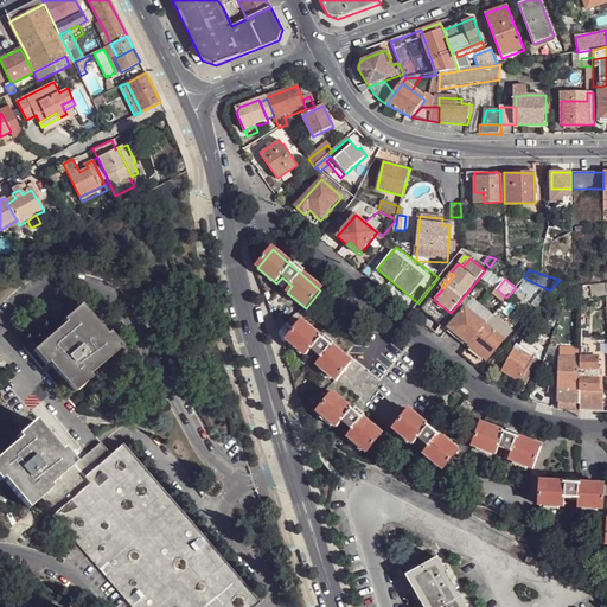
[(537,308),(550,292),(528,280),(517,293),(537,308)]
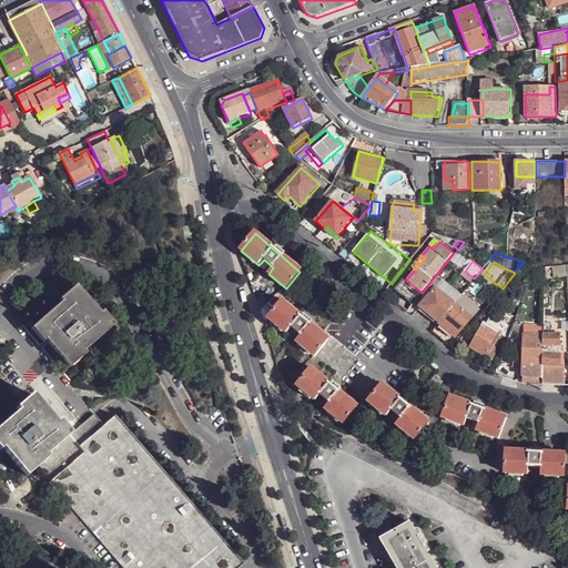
[(566,269),(551,269),(551,281),(567,281),(566,269)]
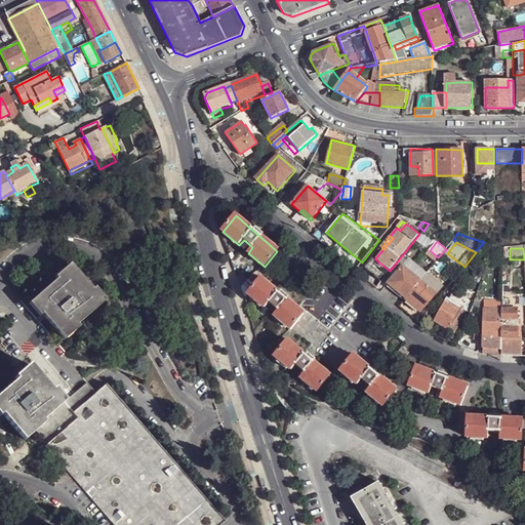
[(361,269),(380,284),(391,272),(390,271),(375,259),(371,255),(361,269)]
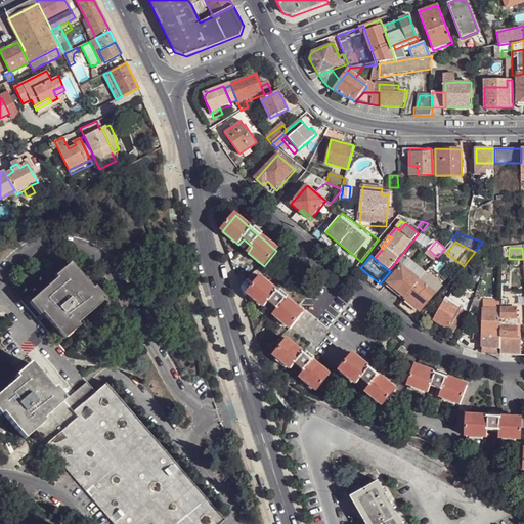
[(425,272),(426,271),(408,257),(401,265),(420,279),(425,272)]
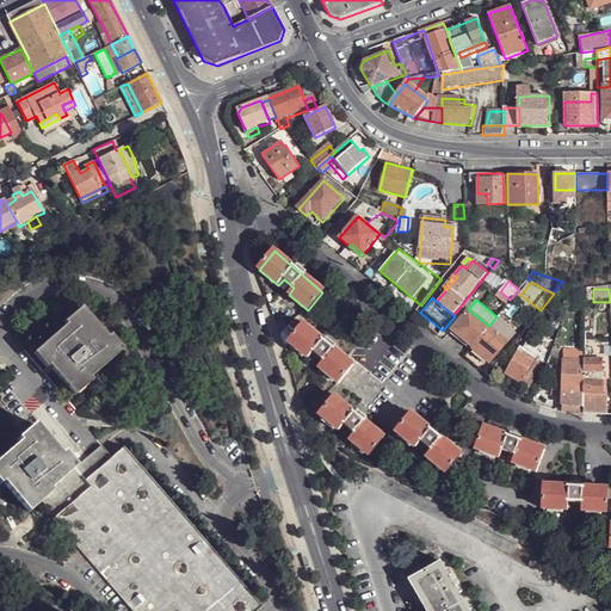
[(471,349),(489,326),(468,309),(458,321),(451,331),(471,349)]
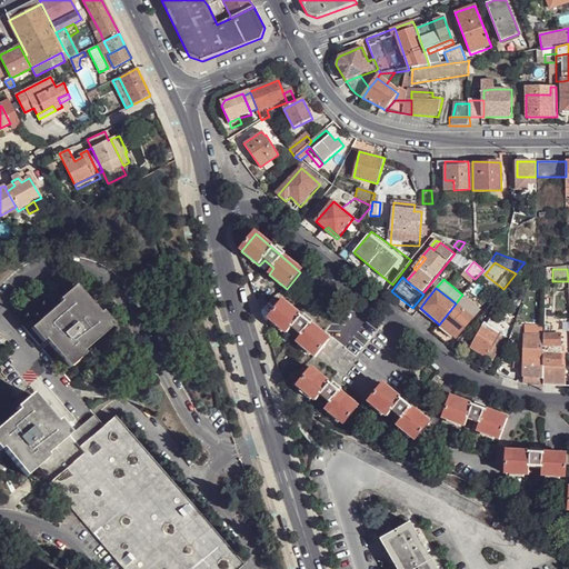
[(88,295),(45,331),(78,371),(122,336),(88,295)]
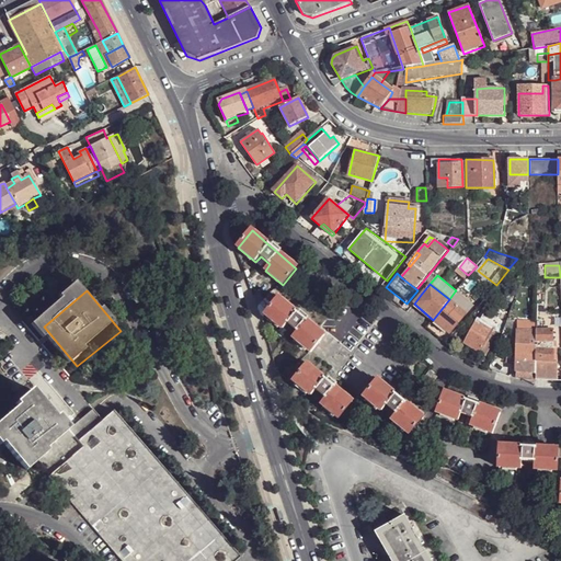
[(472,306),(456,292),(449,299),(467,313),(472,306)]
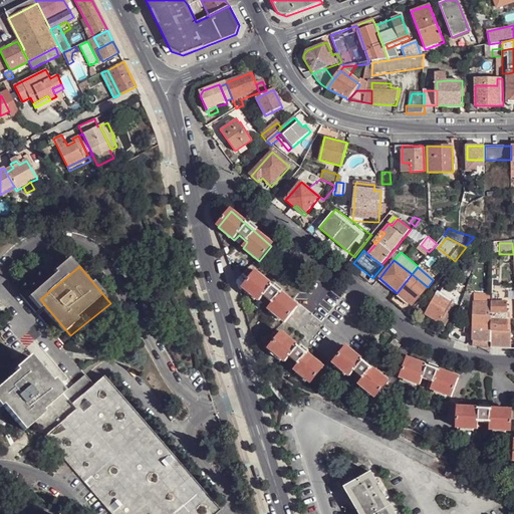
[(284,323),(296,307),(279,292),(272,288),(255,273),(242,289),(259,302),(264,297),(272,304),(267,309),(284,323)]
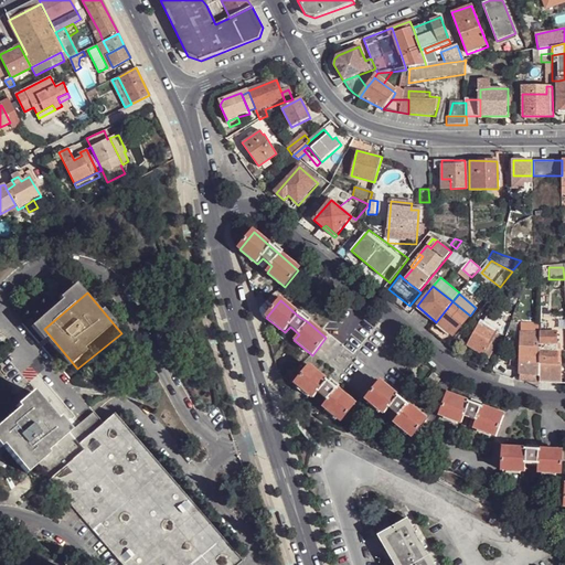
[(470,316),(452,301),(436,322),(454,336),(470,316)]
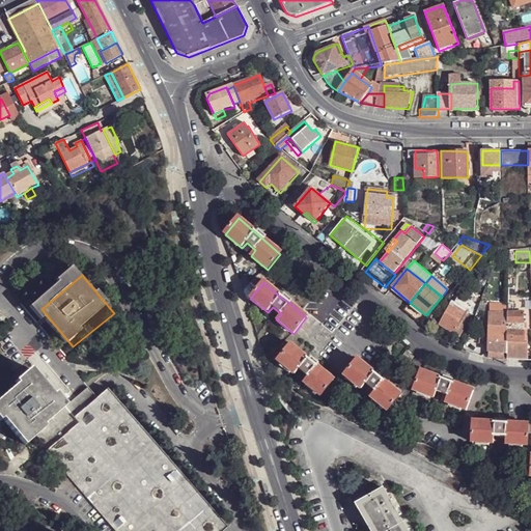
[(468,298),(477,302),(480,296),(471,291),(468,298)]
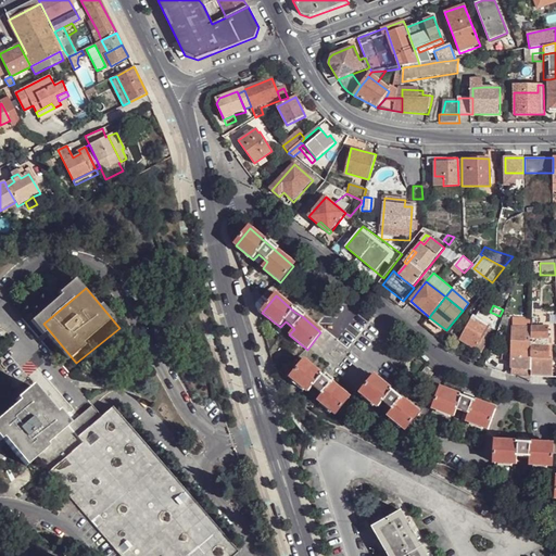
[(459,341),(476,351),(484,335),(488,327),(489,325),(475,316),(459,341)]
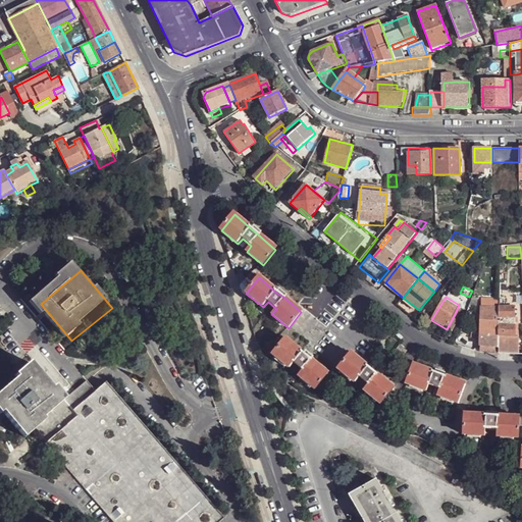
[(459,302),(466,305),(468,300),(461,297),(459,302)]
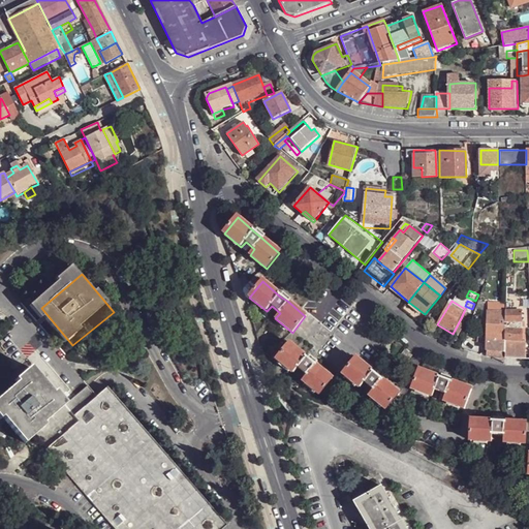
[(437,309),(431,317),(436,322),(443,313),(437,309)]
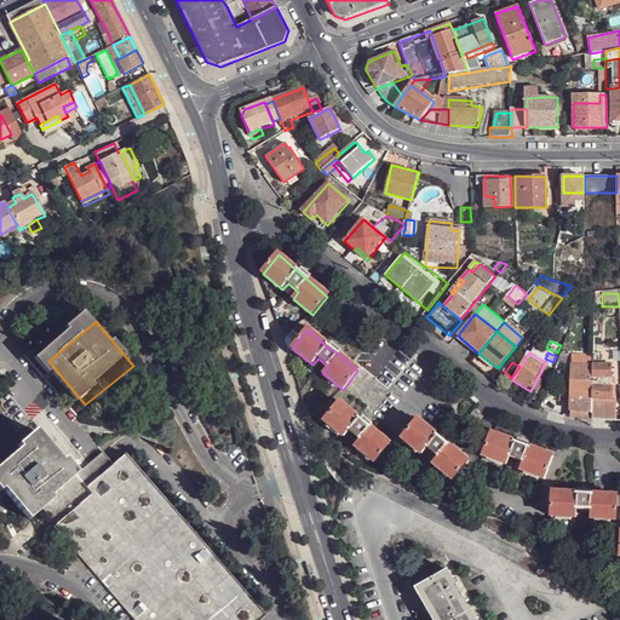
[(544,365),(540,373),(547,377),(551,368),(544,365)]
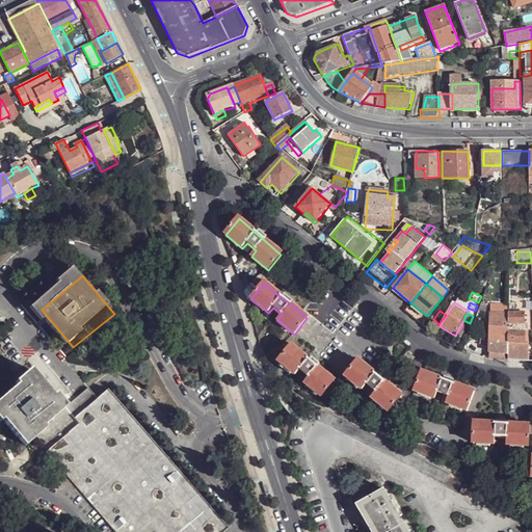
[(508,314),(490,313),(489,356),(508,356),(508,343),(508,314)]
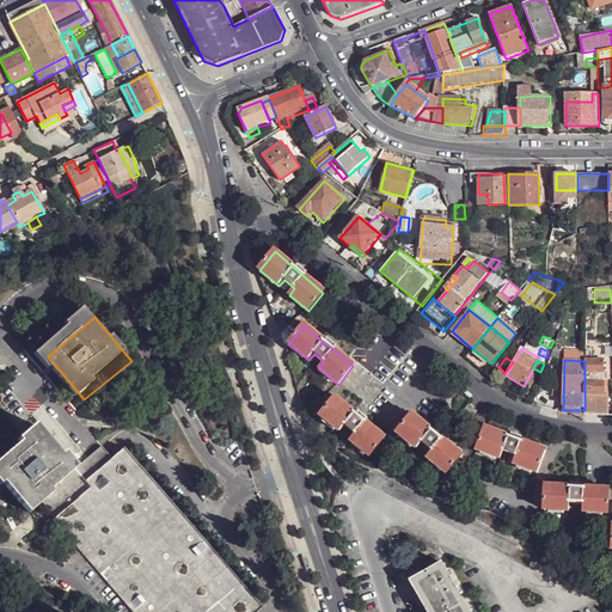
[(605,361),(586,361),(586,395),(585,410),(585,414),(607,415),(607,395),(605,395),(605,372),(605,361)]
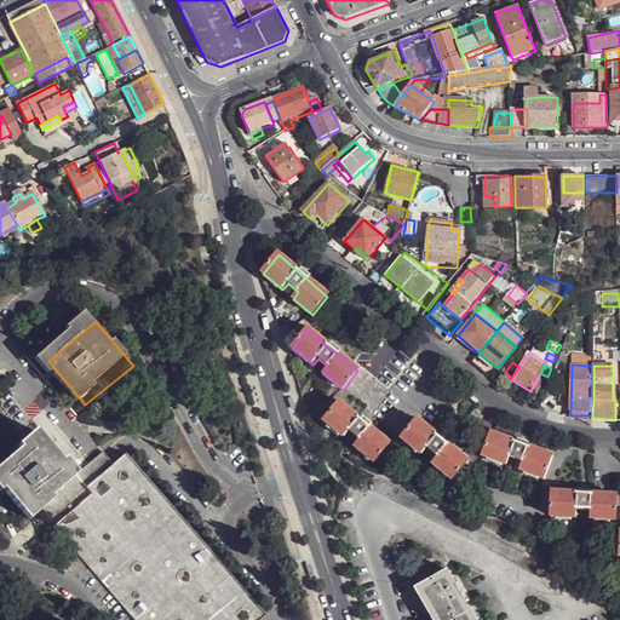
[(540,373),(532,391),(539,396),(547,377),(540,373)]
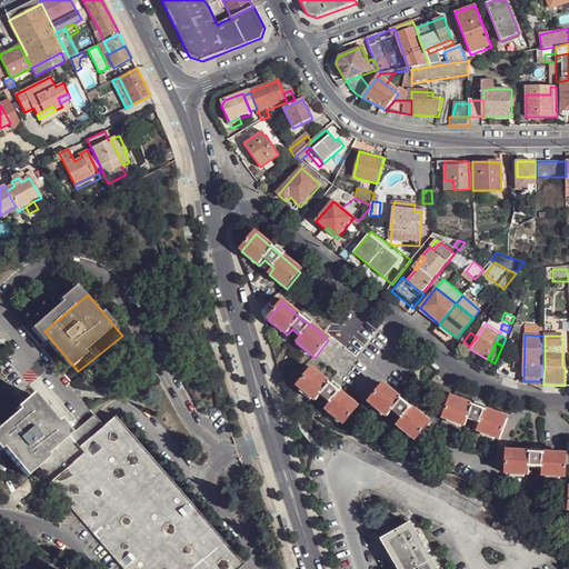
[(141,357),(132,365),(139,373),(148,365),(141,357)]
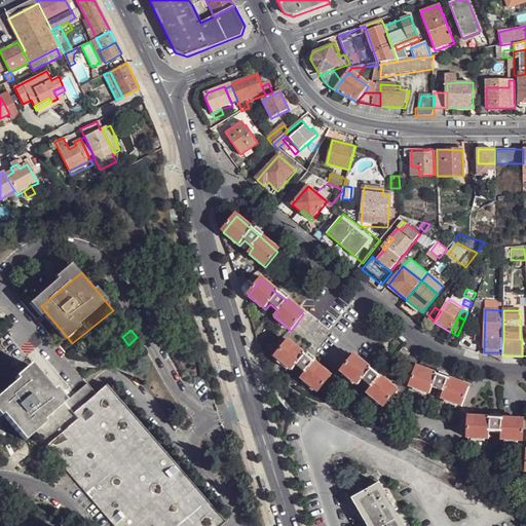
[(317,391),(330,377),(311,362),(305,357),(288,342),(275,358),(292,371),(296,367),(305,374),(301,379),(317,391)]
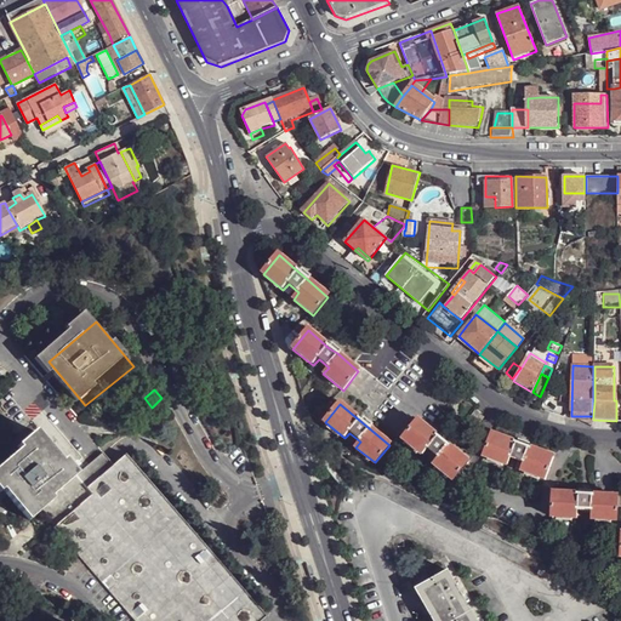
[(476,410),(468,419),(476,425),(483,415),(476,410)]
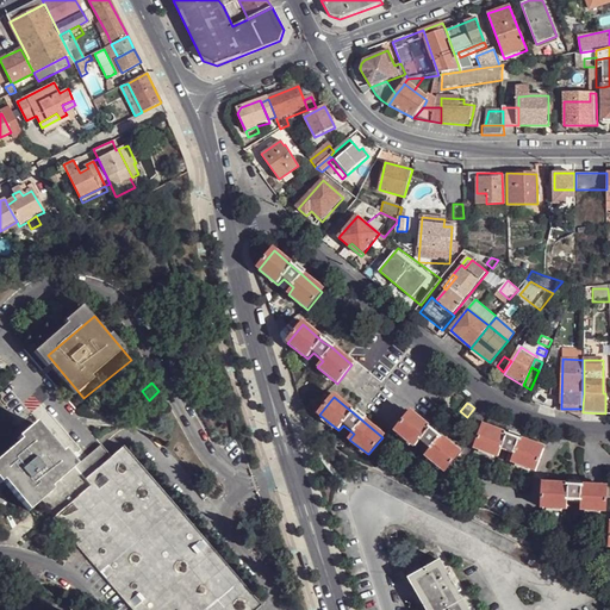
[(444,471),(459,453),(411,414),(396,431),(415,447),(421,441),(430,449),(425,455),(444,471)]
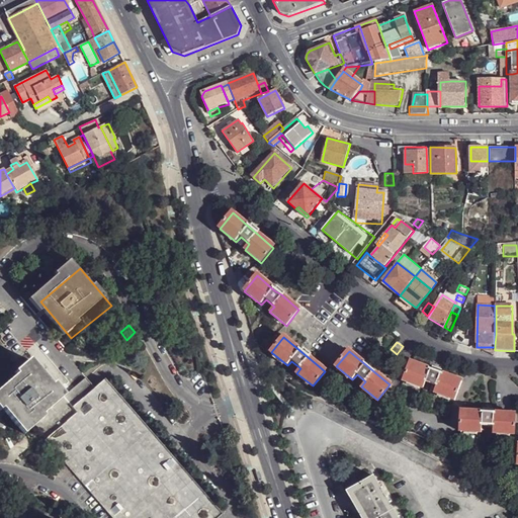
[(453,401),(460,381),(439,373),(431,370),(410,363),(403,381),(423,390),(425,382),(435,386),(433,394),(453,401)]
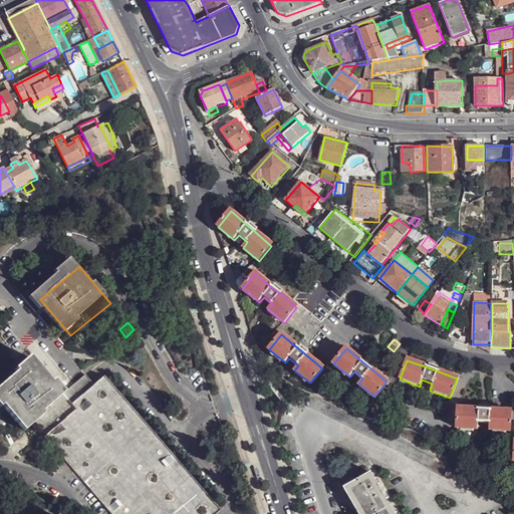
[(38,426),(67,400),(36,363),(0,393),(0,402),(27,435),(38,426)]
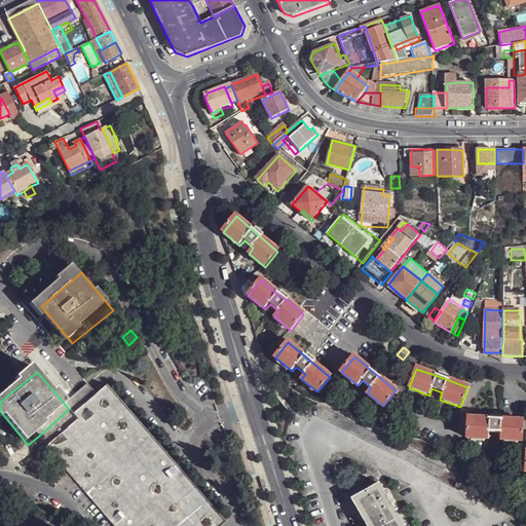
[(227,525),(112,389),(102,400),(92,389),(69,409),(39,436),(115,525),(227,525)]
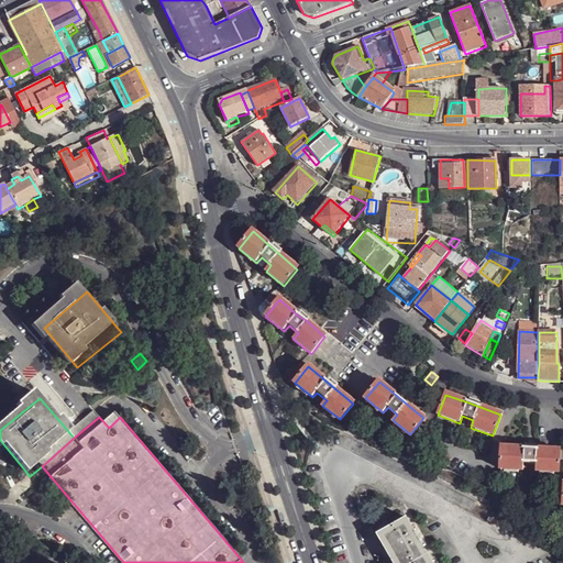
[(558,474),(559,451),(534,450),(526,449),(501,448),(499,470),(521,471),(522,463),(536,464),(534,473),(558,474)]
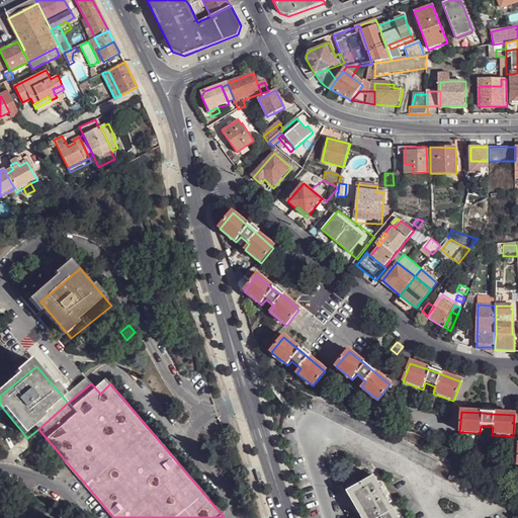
[(362,516),(363,517),(400,517),(393,505),(375,475),(356,486),(354,487),(348,491),(362,516)]
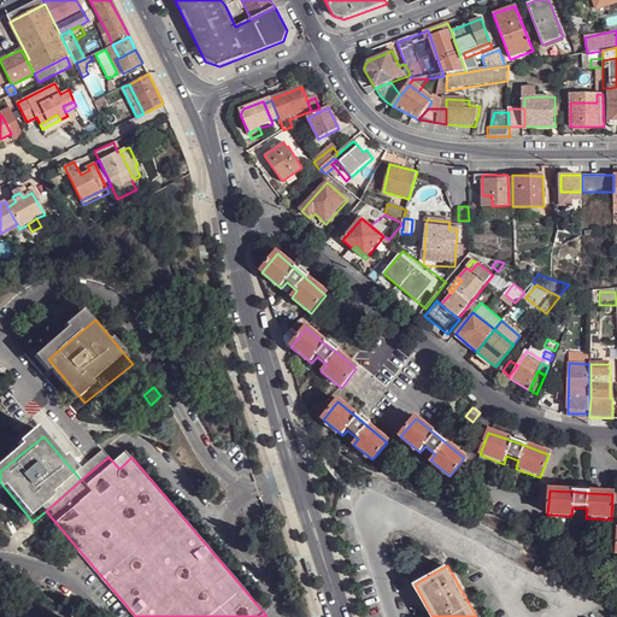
[(415,585),(422,580),(419,576),(416,569),(409,574),(415,585)]
